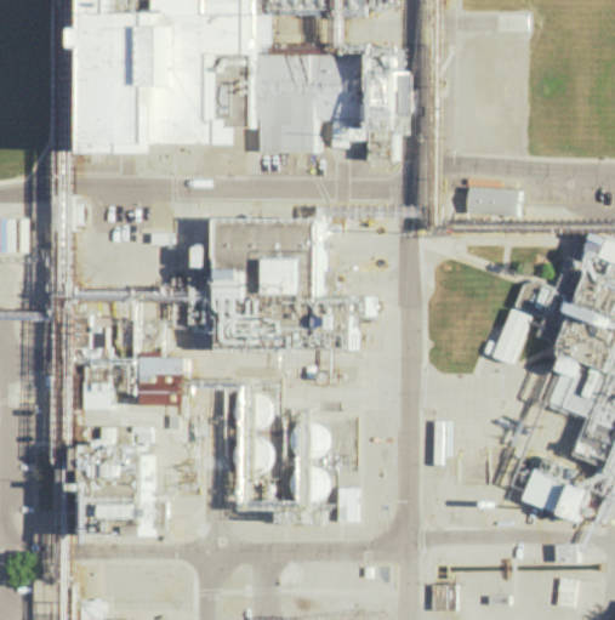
[(100,0),(100,175),(258,112),(258,153),(307,153),(328,137),(394,160),(394,49),(268,49),(269,15),(337,15),(336,0),(100,0)]
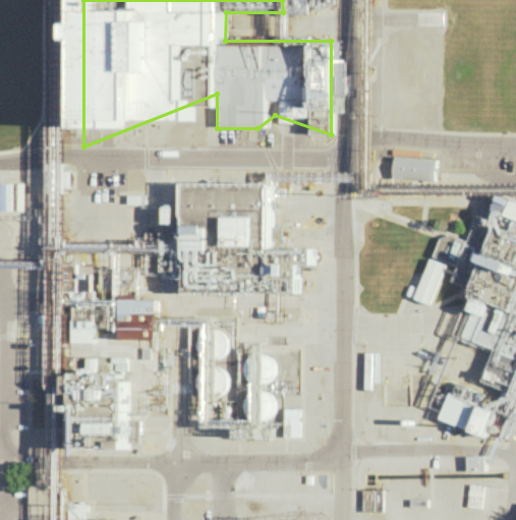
[(434,158),(391,157),(390,179),(433,180),(434,158)]
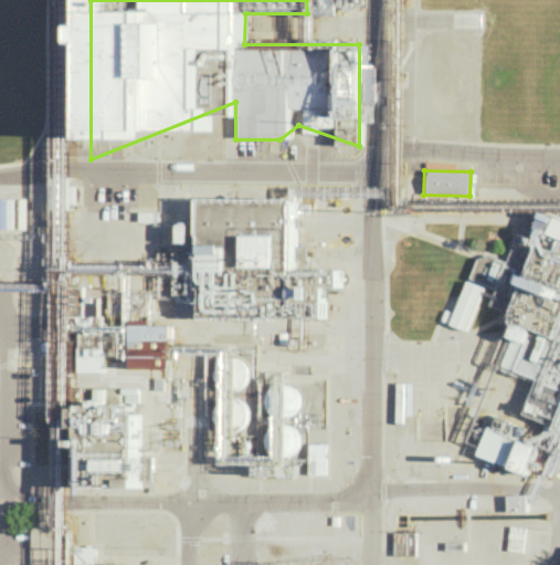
[(314,325),(337,273),(288,268),(294,213),(286,212),(289,205),(198,195),(194,225),(168,222),(173,244),(154,250),(151,275),(116,271),(105,275),(65,271),(57,349),(54,351),(49,401),(54,400),(78,495),(135,481),(135,480),(105,487),(106,475),(112,474),(176,327),(146,324),(149,297),(169,300),(172,310),(314,325)]
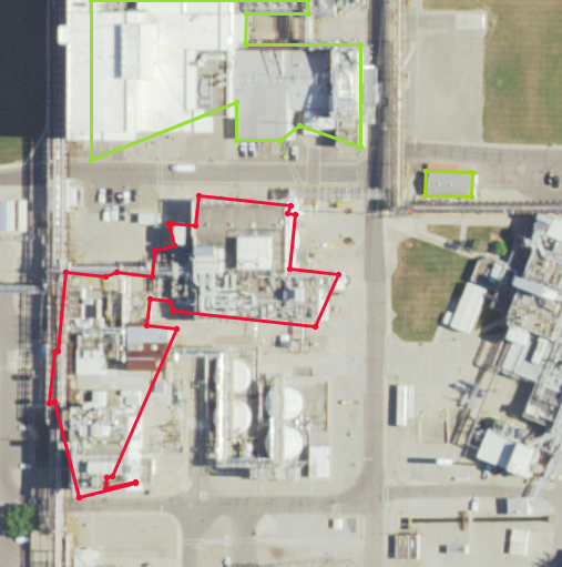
[(20,200),(0,200),(0,231),(20,231),(20,200)]
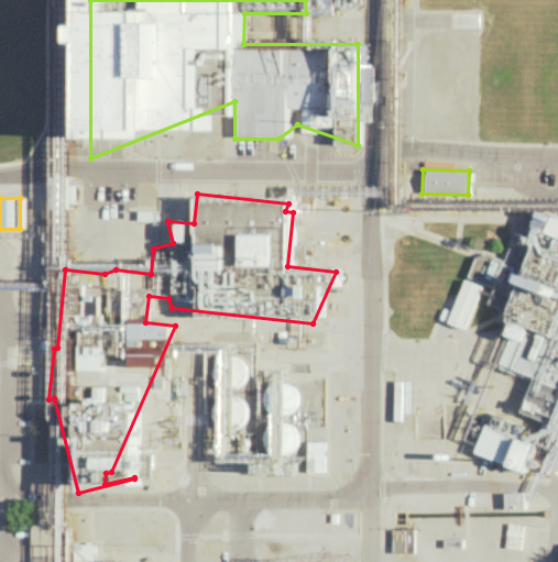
[(473,450),(520,475),(555,410),(557,425),(557,218),(534,206),(509,253),(473,261),(463,278),(466,279),(444,321),(459,329),(478,293),(483,291),(512,329),(493,362),(533,383),(512,421),(510,423),(496,406),(473,450)]
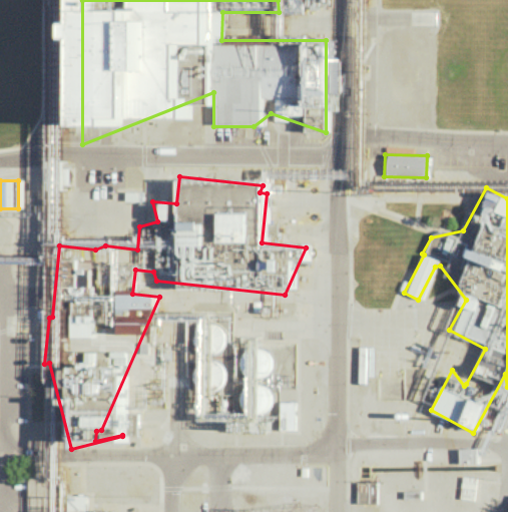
[(373,483),(354,483),(353,504),(372,504),(373,483)]
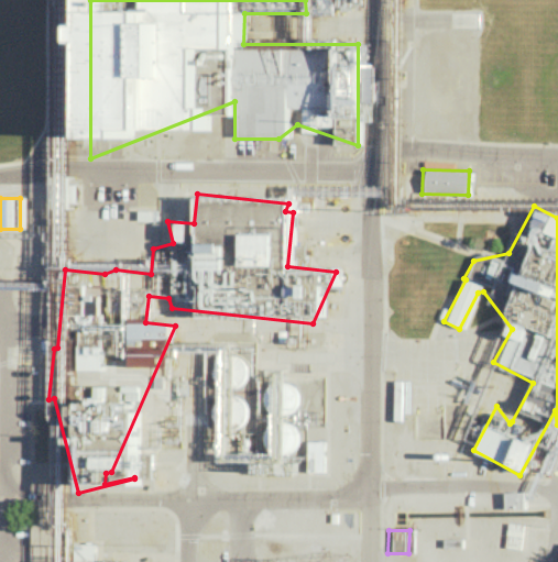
[(69,560),(89,561),(89,544),(69,544),(69,560)]
